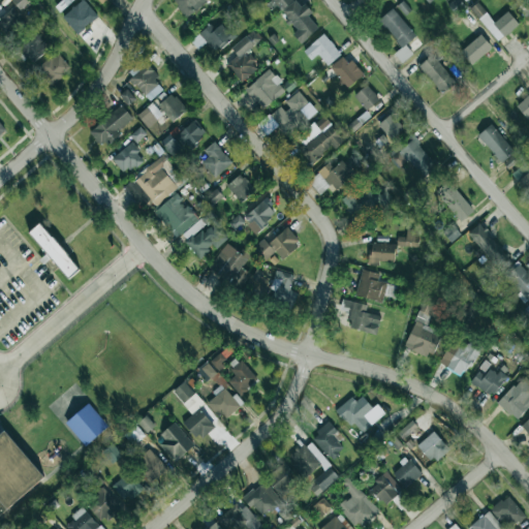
[(12,0),(11,1),(20,10),(31,1),(30,0),(12,0)]
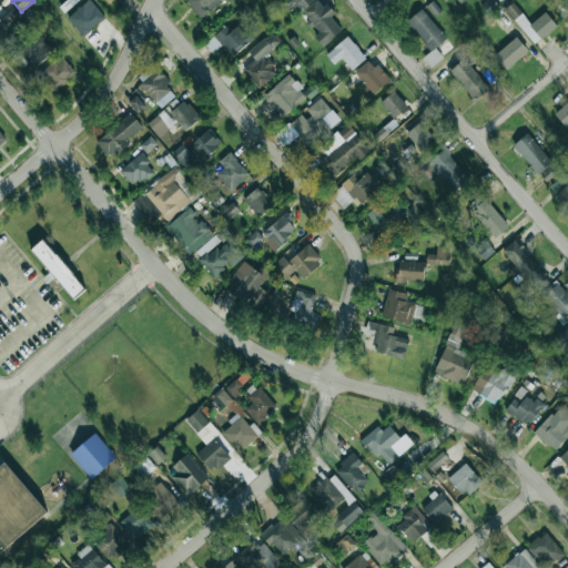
[(88,0),(67,19),(82,37),(105,18),(89,0),(88,0)]
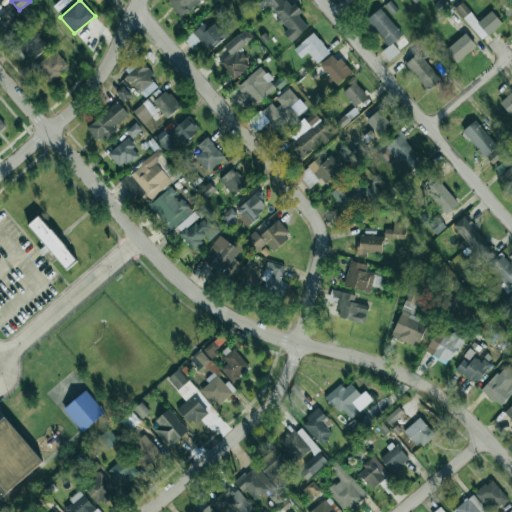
[(166,0),(180,17),(202,0),(201,0),(166,0)]
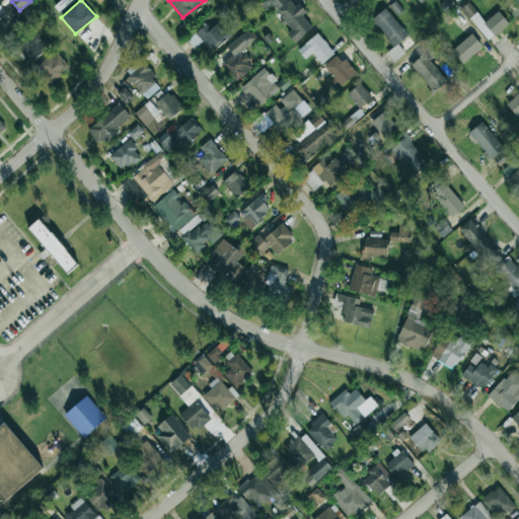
[(266,0),(290,30),(287,33),(294,44),(312,28),(302,15),(303,14),(292,0),(266,0)]
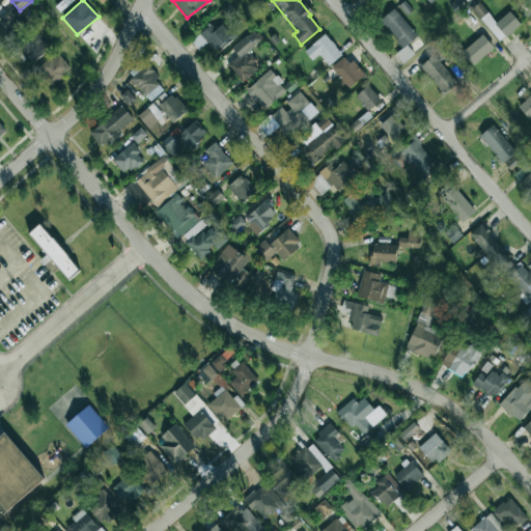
[(456,12),(466,4),(460,0),(454,0),(449,5),(456,12)]
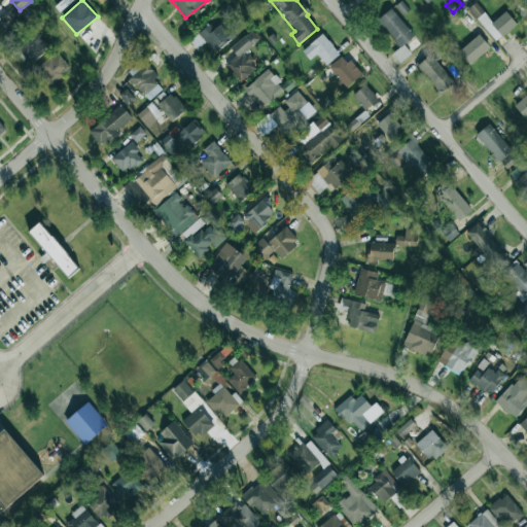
[(395,5),(402,15),(409,11),(401,1),(395,5)]
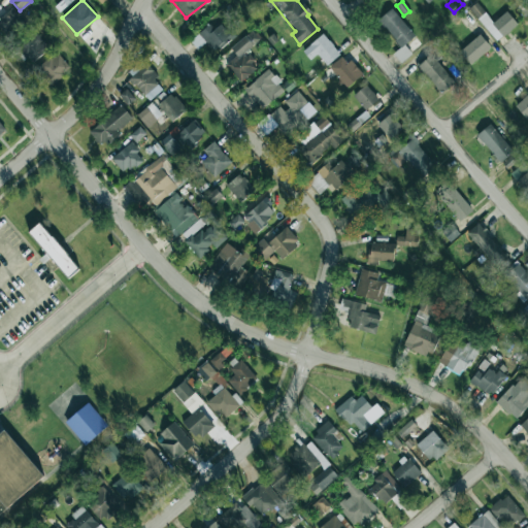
[(468,9),(498,41),(518,24),(506,11),(494,23),(475,3),(468,9)]
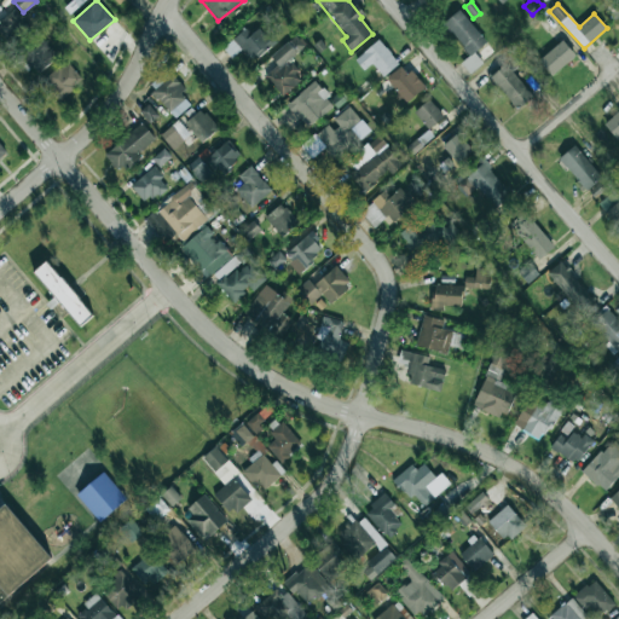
[(28,27),(21,19),(24,16),(17,7),(0,22),(0,33),(10,44),(28,27)]
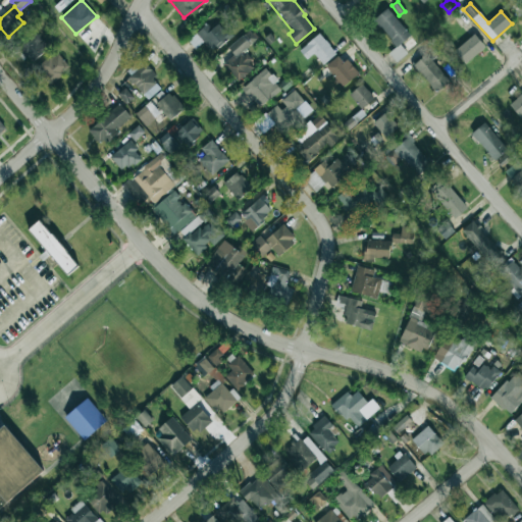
[(388,53),(397,62),(417,43),(386,9),(373,20),(396,46),(388,53)]
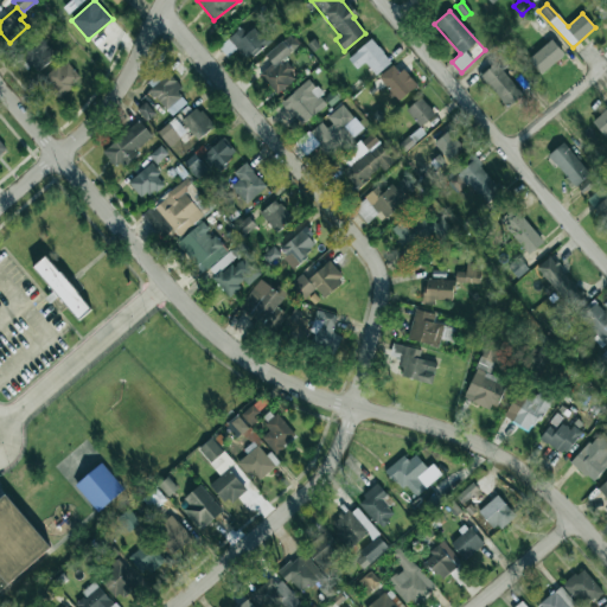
[(256,25),(246,34),(241,29),(218,46),(227,57),(237,49),(247,61),(269,42),(256,25)]
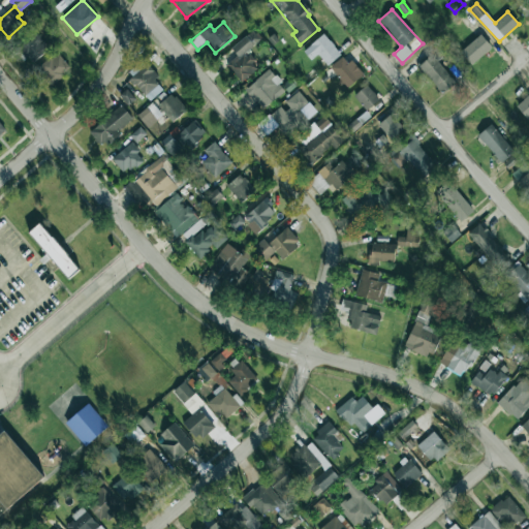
[(230,49),(237,56),(226,65),(242,82),(258,67),(245,53),(260,38),(252,30),(230,49)]
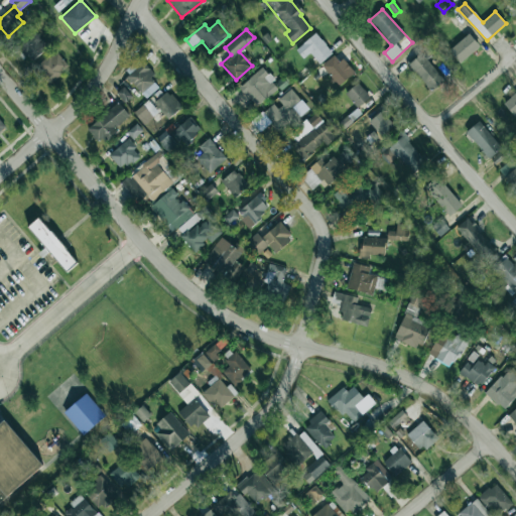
[(48,46),(35,33),(28,40),(23,34),(13,44),(31,62),(48,46)]
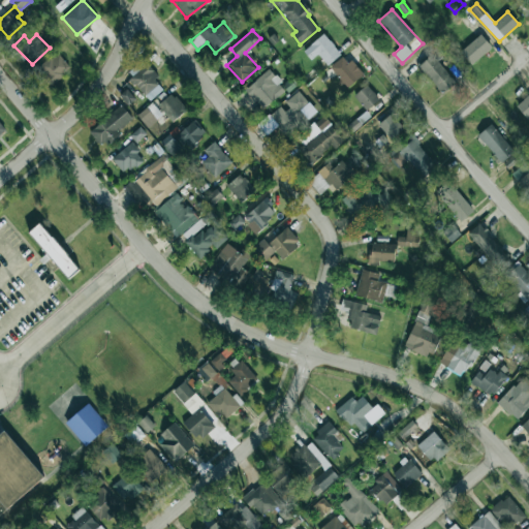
[(310,60),(318,54),(327,65),(340,55),(325,34),(303,50),(310,60)]
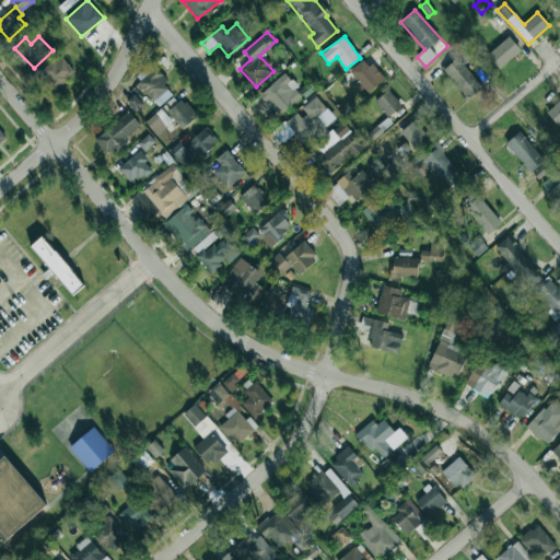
[(487,55),(498,69),(521,50),(509,36),(487,55)]
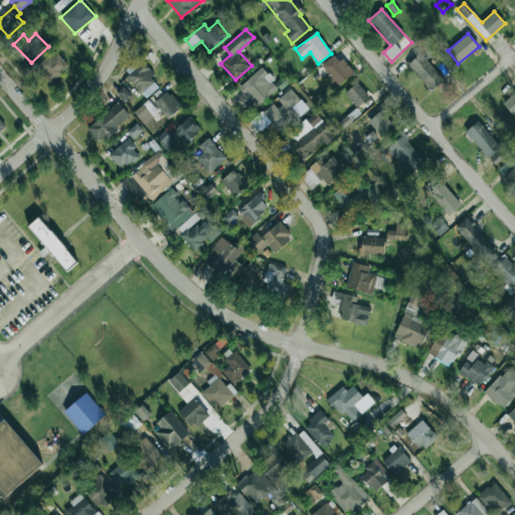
[(50,83),(68,66),(55,51),(36,67),(50,83)]
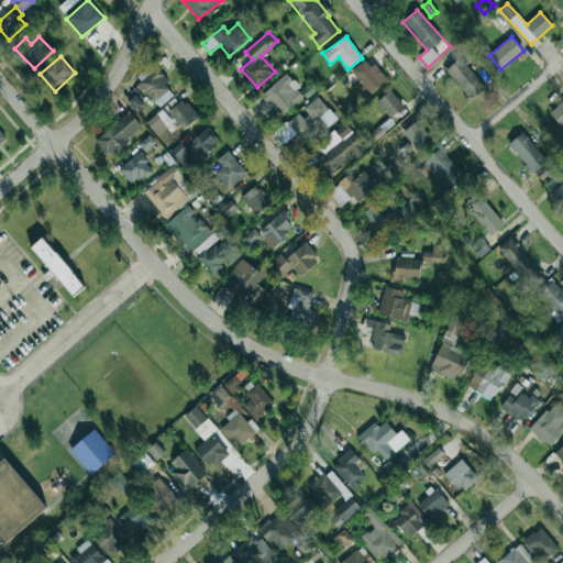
[(484,88),(461,57),(445,69),(468,100),(484,88)]
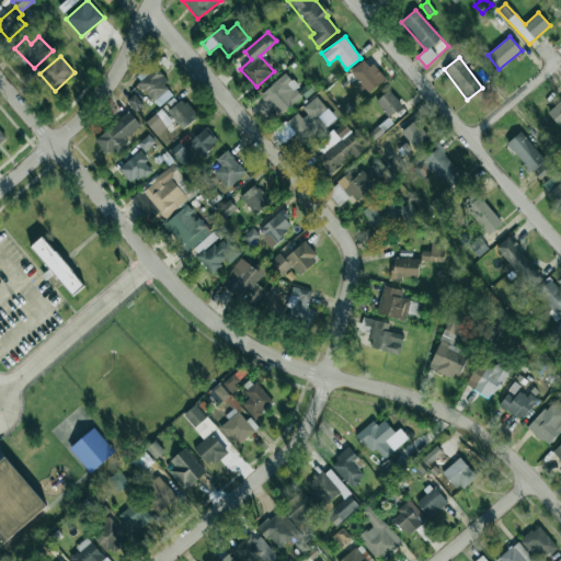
[(368,93),(384,79),(365,58),(350,72),(368,93)]
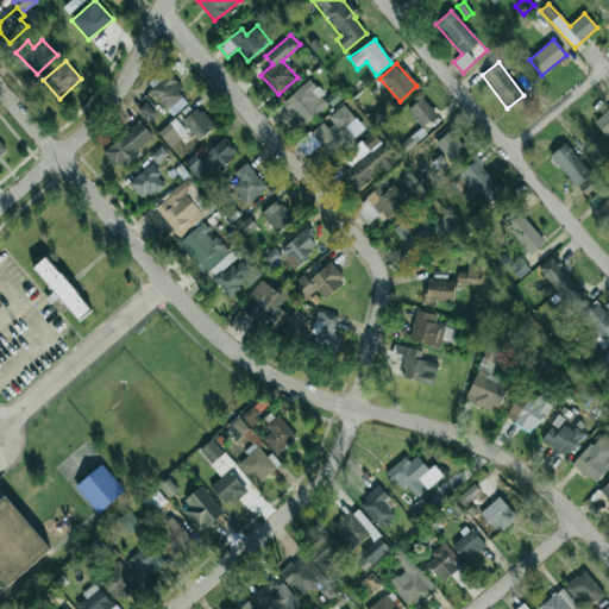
[(173,117),(187,102),(177,92),(181,89),(163,69),(145,86),(173,117)]
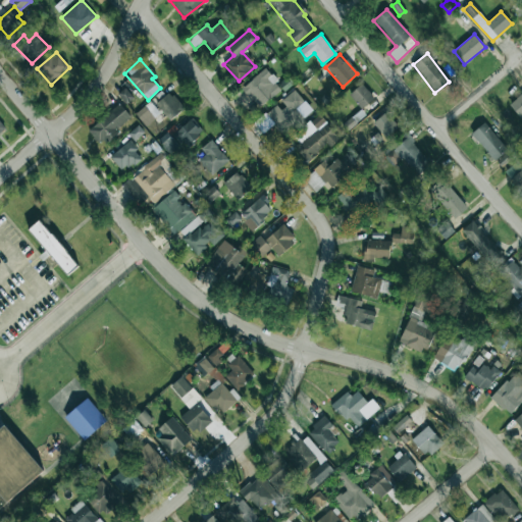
[(264,68),(242,89),(260,108),(282,88),(264,68)]
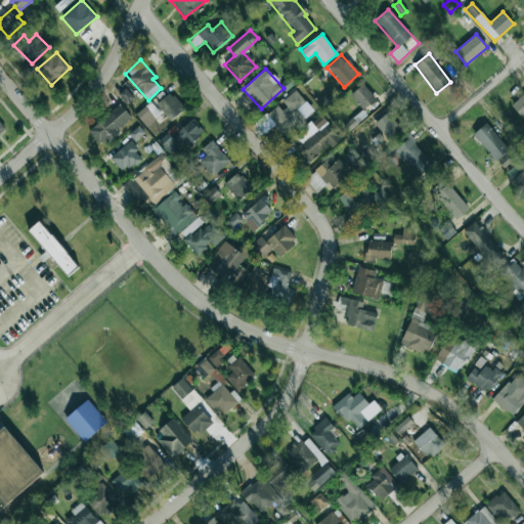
[(350,95),(362,110),(376,98),(362,84),(350,95)]
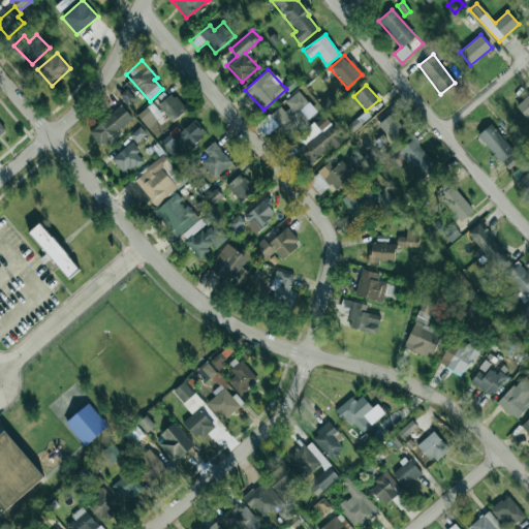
[(128,105),(134,98),(126,89),(119,95),(128,105)]
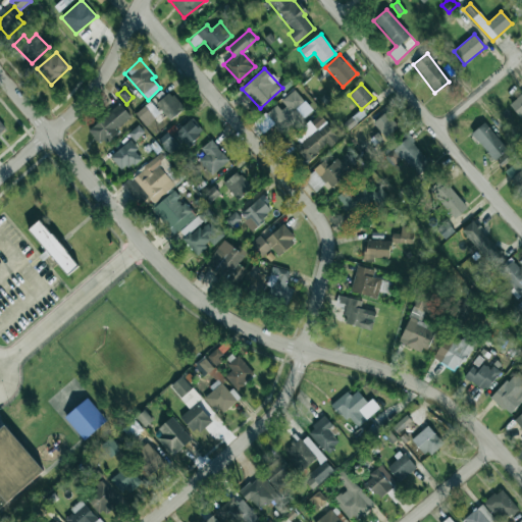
[(521,89),(513,95),(517,99),(510,104),(519,116),(521,114),(521,89)]
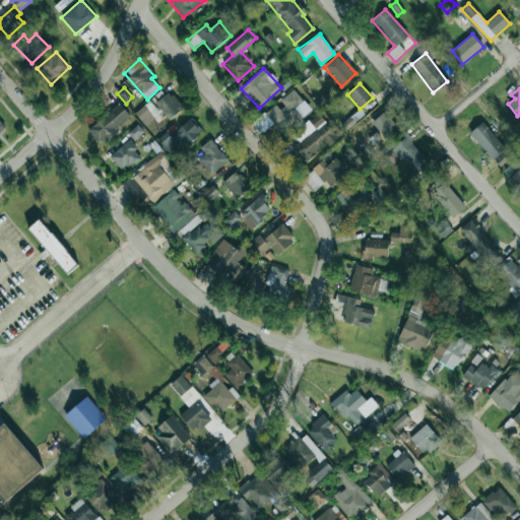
[(277,103),(278,103),(264,114),(281,135),(303,118),(296,109),(304,102),(294,89),(277,103)]
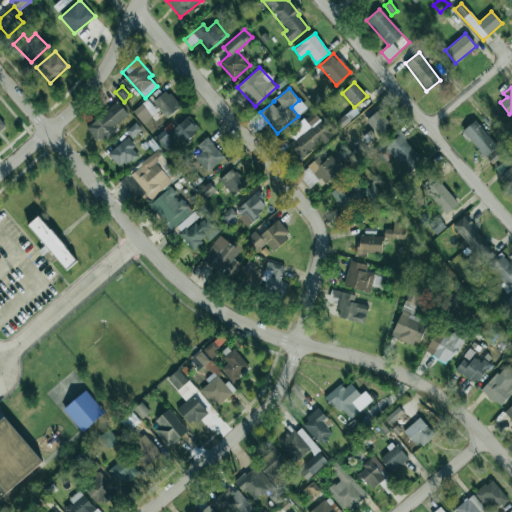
[(148,98),(132,112),(143,124),(159,109),(167,118),(181,106),(166,90),(152,102),(148,98)]
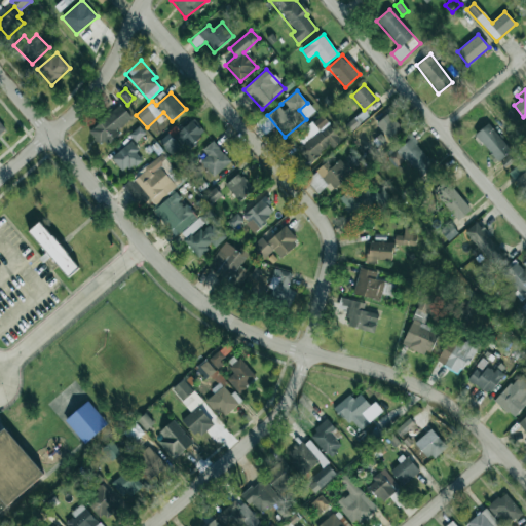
[(103,148),(120,134),(117,130),(132,119),(120,105),(88,130),(103,148)]
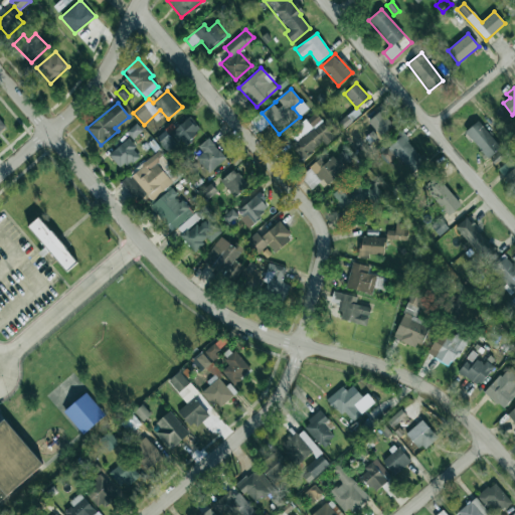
[(393,125),(381,111),(368,121),(380,136),(393,125)]
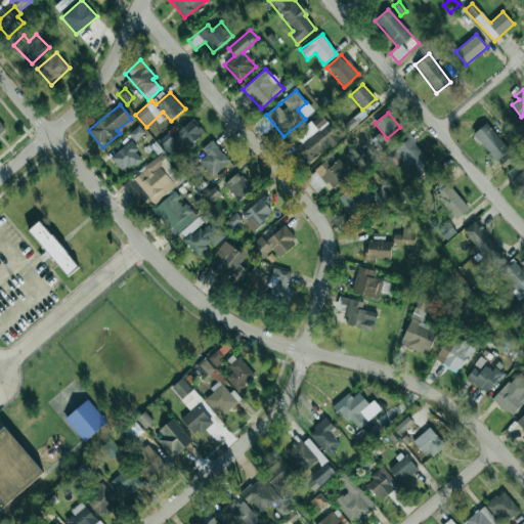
[(298,148),(307,161),(330,145),(331,147),(340,141),(321,115),(293,134),(302,146),(298,148)]
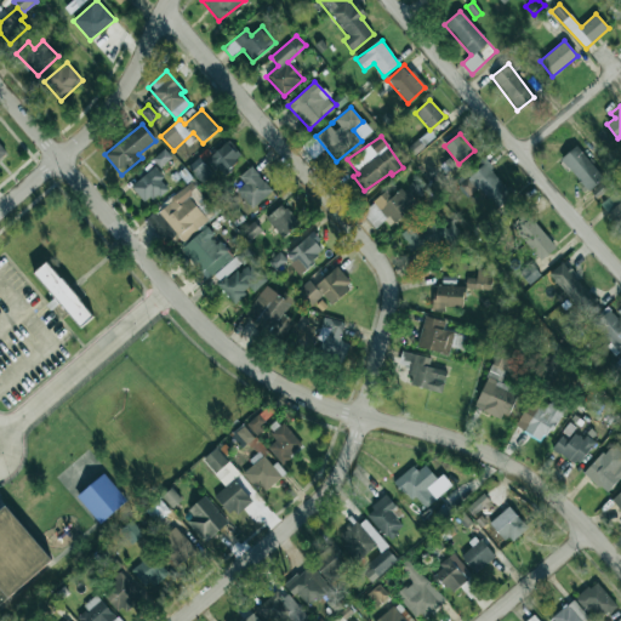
[(206,158),(218,175),(241,158),(231,141),(206,158)]
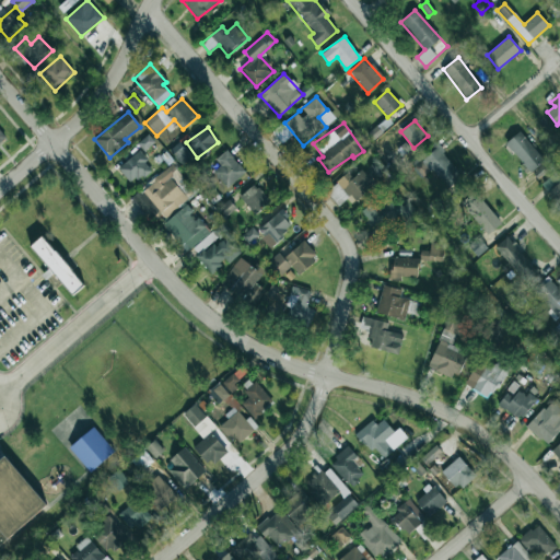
[(535,181),(549,171),(521,131),(506,142),(535,181)]
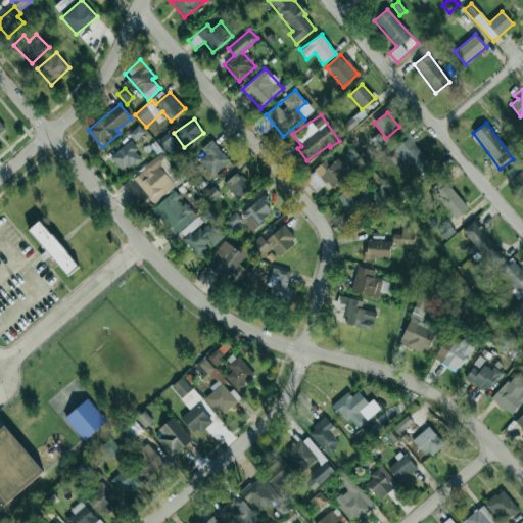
[(144,133),(138,126),(129,134),(134,141),(144,133)]
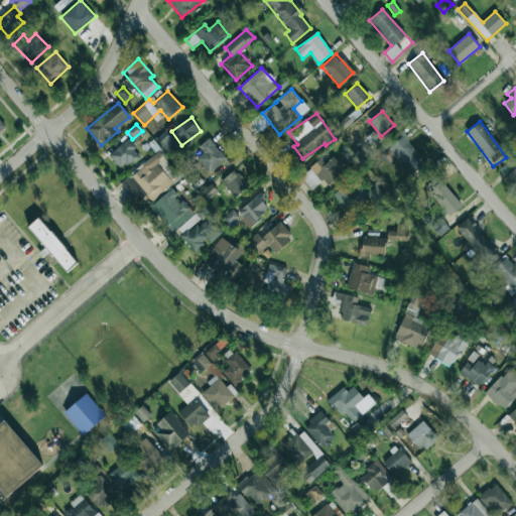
[(345,132),(356,144),(365,136),(354,124),(345,132)]
